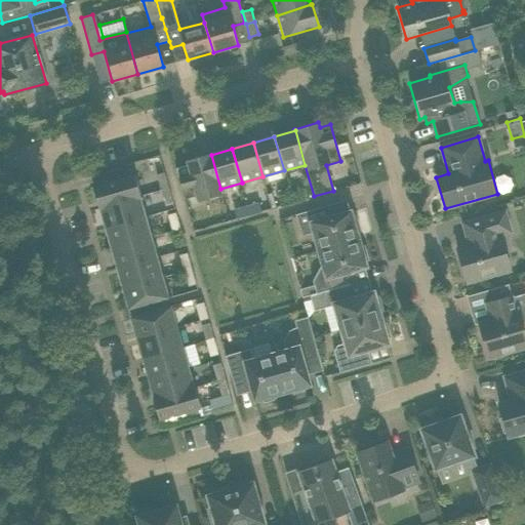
[(220,189),(211,155),(210,155),(209,154),(186,160),(187,165),(175,168),(185,198),(195,196),(197,201),(223,194),(220,189)]
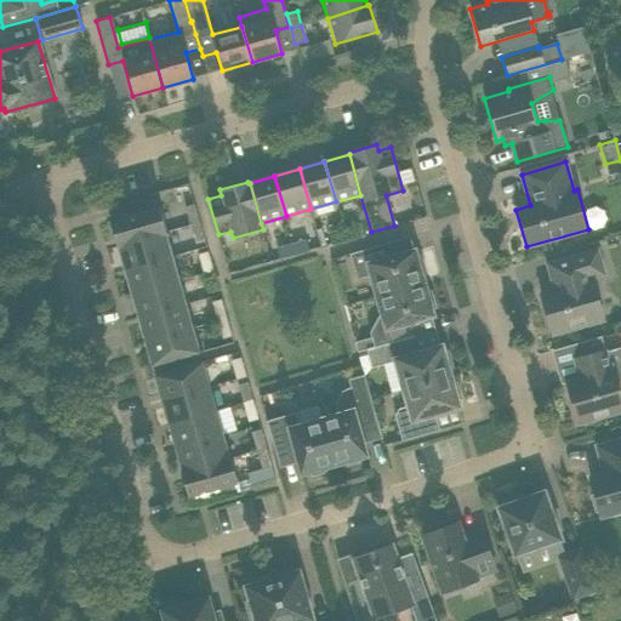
[(405,186),(408,195),(419,192),(415,182),(405,186)]
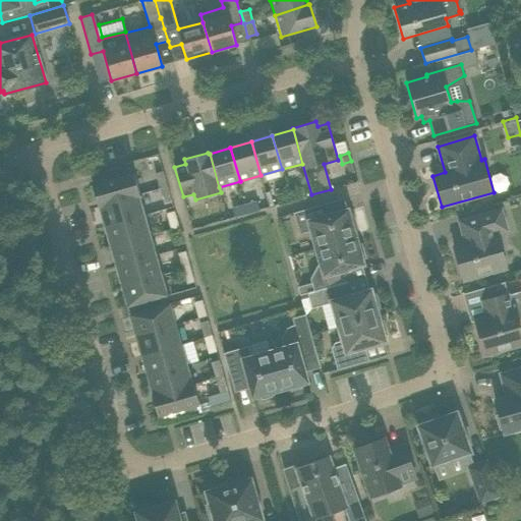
[(92,185),(98,207),(138,194),(132,174),(92,185)]
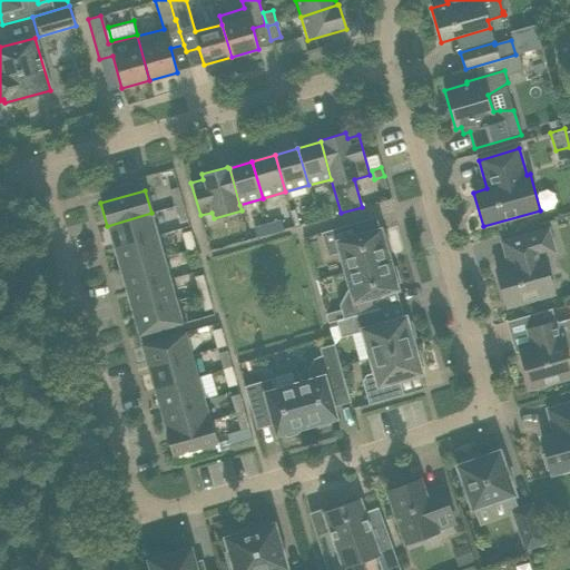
[(170,194),(174,207),(183,204),(179,192),(170,194)]
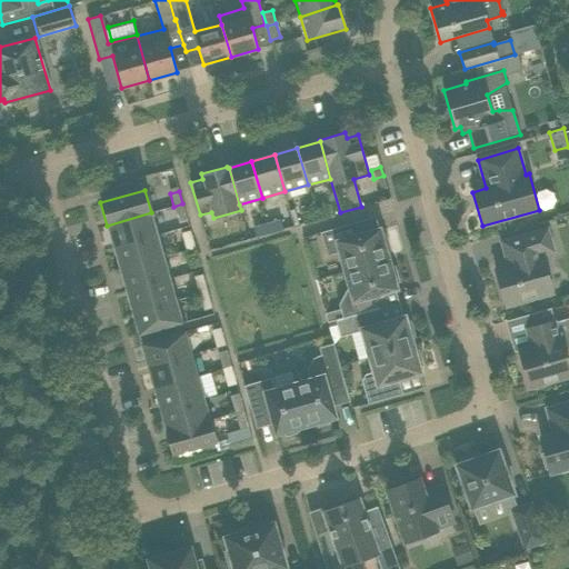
[(182,203),(173,207),(177,219),(186,217),(182,203)]
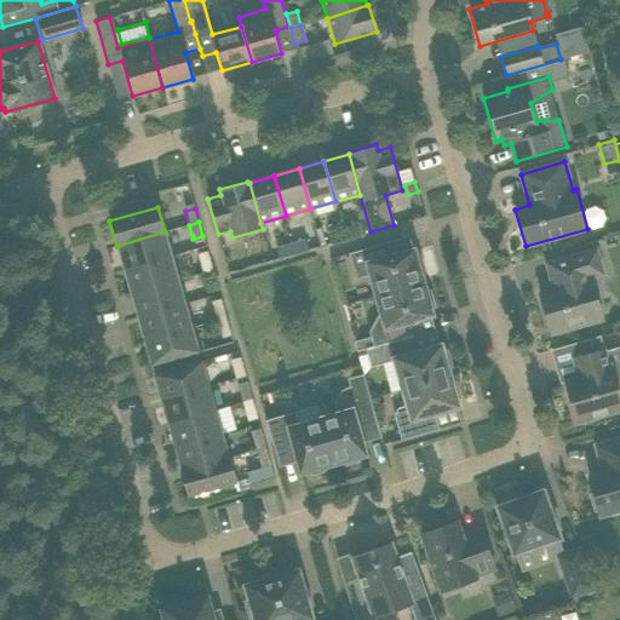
[(359,222),(344,227),(346,237),(362,234),(359,222)]
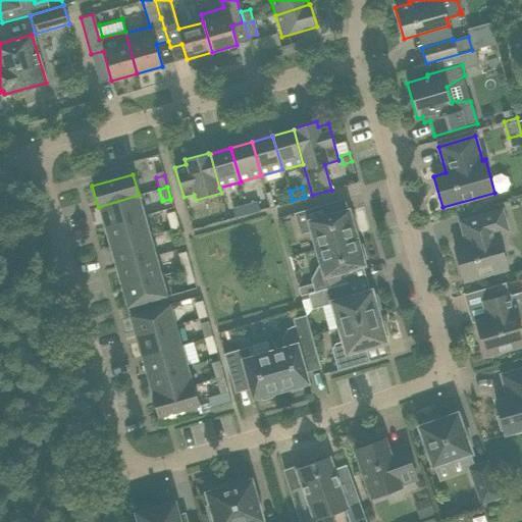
[(292,200),(290,191),(276,195),(279,204),(292,200)]
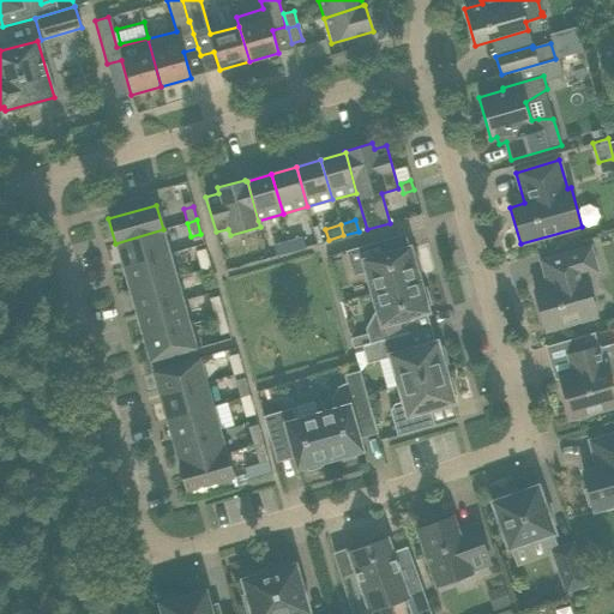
[(116,244),(122,266),(169,253),(163,230),(163,229),(115,244),(116,244)]
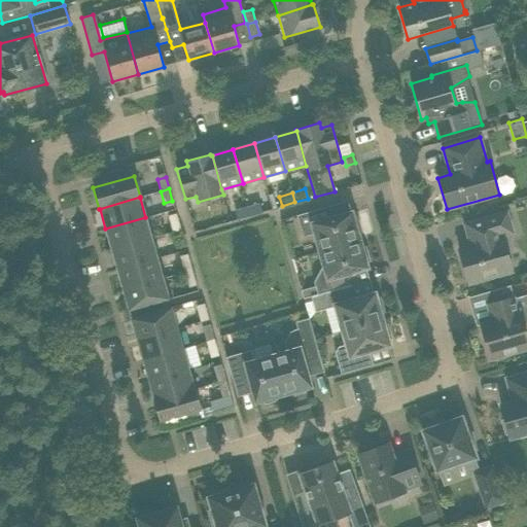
[(259,202),(247,206),(250,215),(262,211),(259,202)]
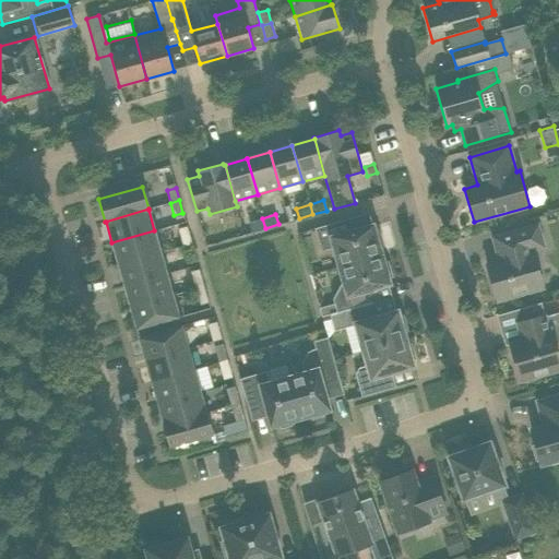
[(265,228),(262,218),(248,222),(251,233),(265,228)]
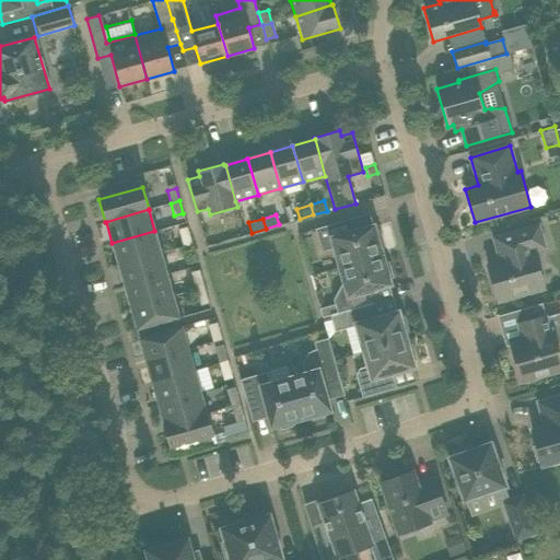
[(333,247),(339,268),(382,255),(380,247),(384,245),(380,231),(375,232),(373,225),(352,232),(348,219),(315,229),(322,251),(333,247)]
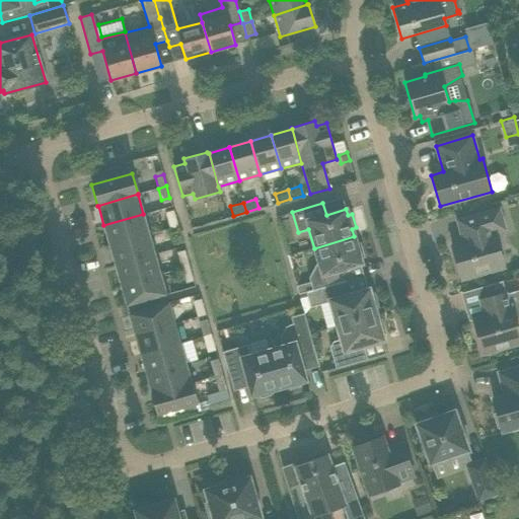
[(463,242),(451,245),(453,251),(461,280),(505,268),(495,233),(506,229),(500,208),(476,215),(457,220),(463,242)]
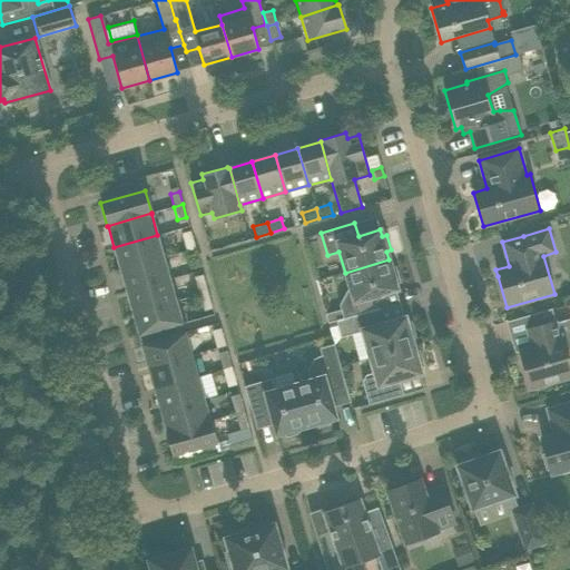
[(114,247),(120,269),(164,257),(157,235),(114,247)]
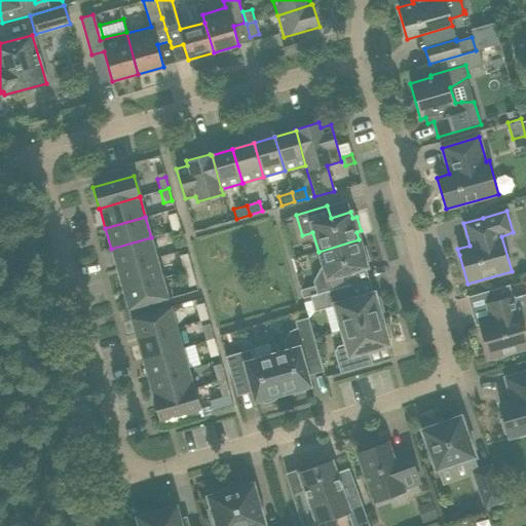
[(168,219),(172,231),(180,229),(177,217),(168,219)]
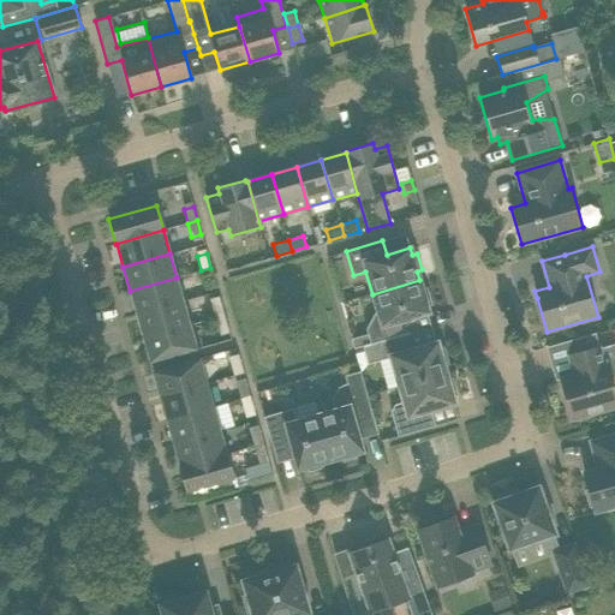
[(210,268),(201,270),(206,284),(214,281),(210,268)]
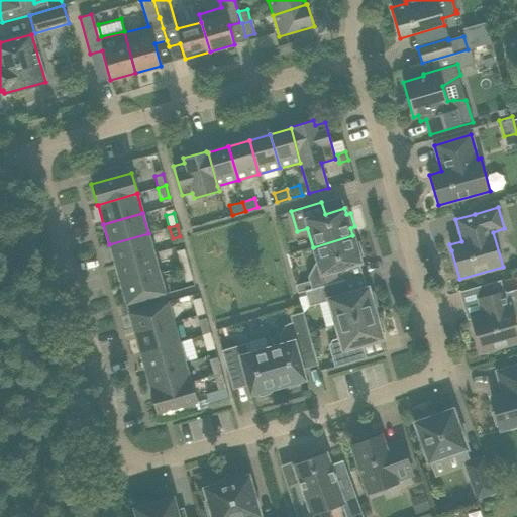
[(109,244),(114,264),(153,252),(148,233),(109,244)]
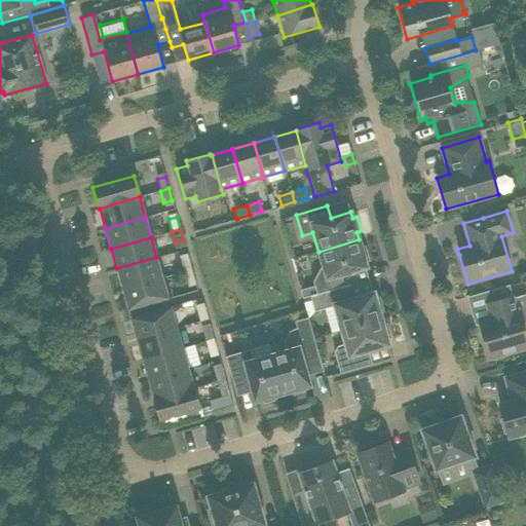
[(303,299),(310,297),(310,295),(316,293),(316,295),(349,285),(346,273),(367,267),(365,261),(369,260),(365,247),(361,248),(359,239),(318,252),(322,263),(312,280),(314,286),(301,290),(303,299)]
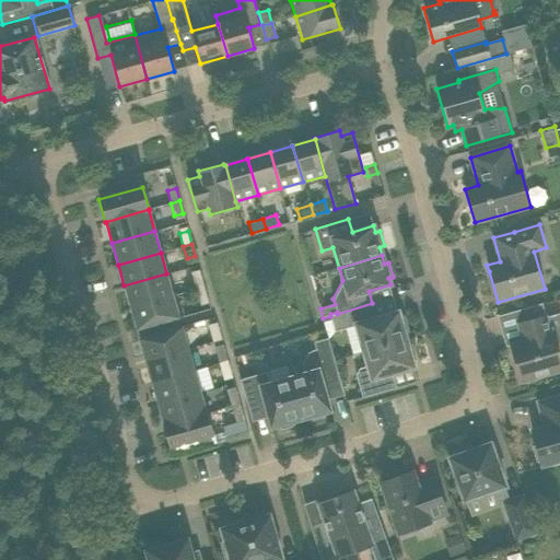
[(124,286),(130,307),(173,295),(166,273),(124,286)]
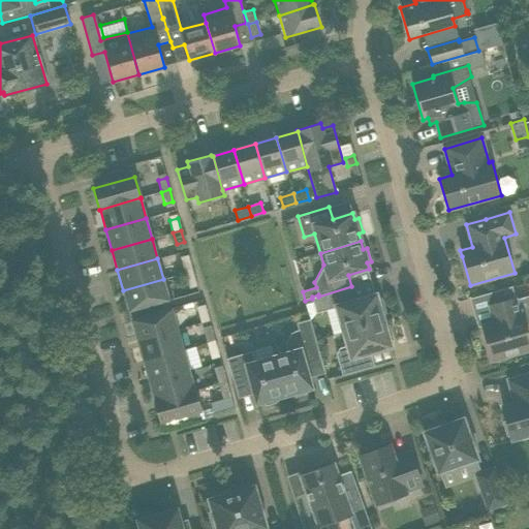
[(181,261),(184,273),(192,271),(189,258),(181,261)]
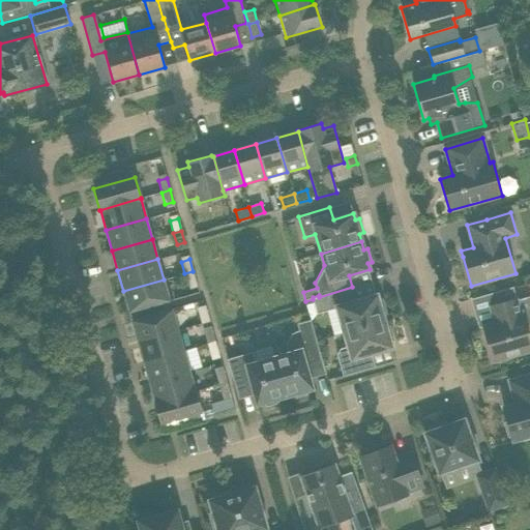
[(193,271),(184,273),(188,286),(197,283),(193,271)]
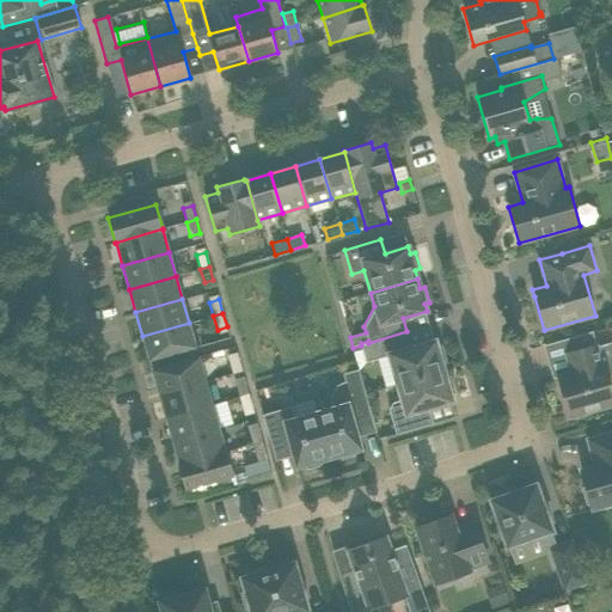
[(189,323),(142,336),(150,361),(196,348),(189,323)]
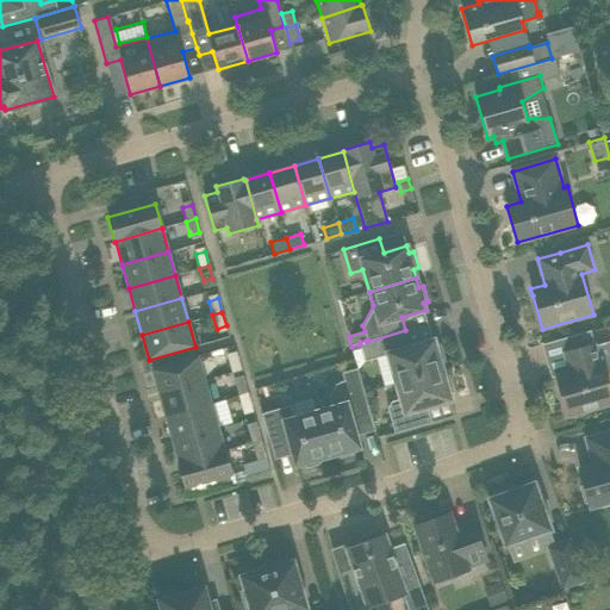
[(385,354),(393,384),(442,369),(440,363),(446,362),(440,344),(435,346),(434,340),(410,347),(405,330),(367,342),(367,340),(360,342),(360,344),(365,360),(385,354)]
